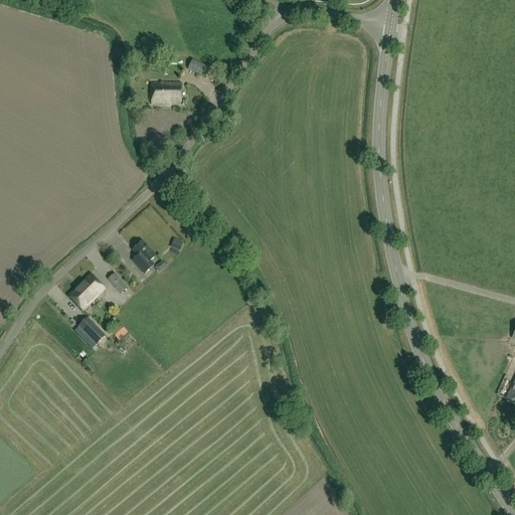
[(204,78),(209,68),(192,59),(188,69),(204,78)]
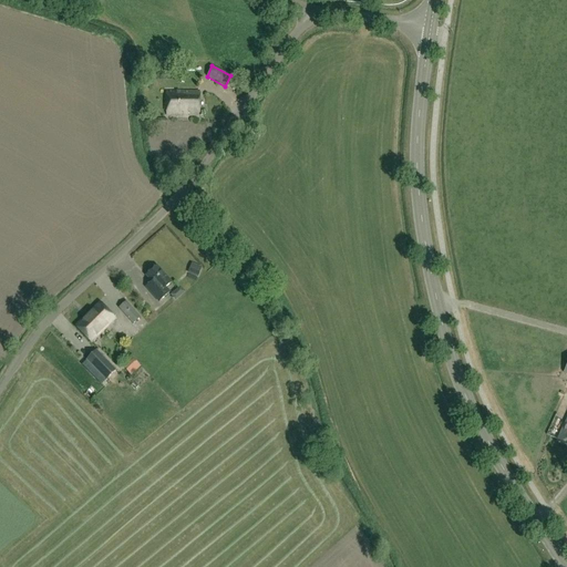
[(199,116),(199,92),(166,92),(166,115),(199,116)]
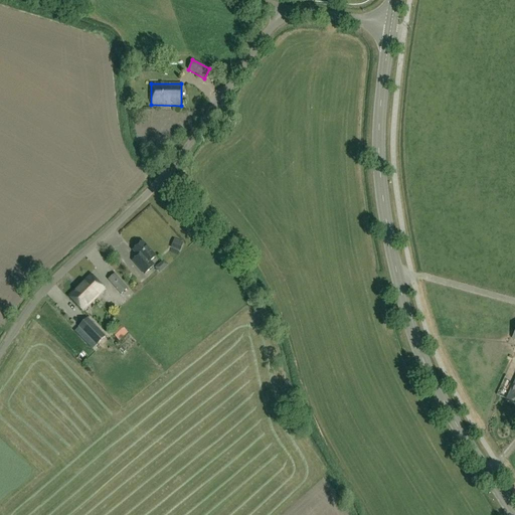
[(144,275),(154,265),(151,261),(156,255),(143,240),(132,250),(137,255),(132,261),(144,275)]
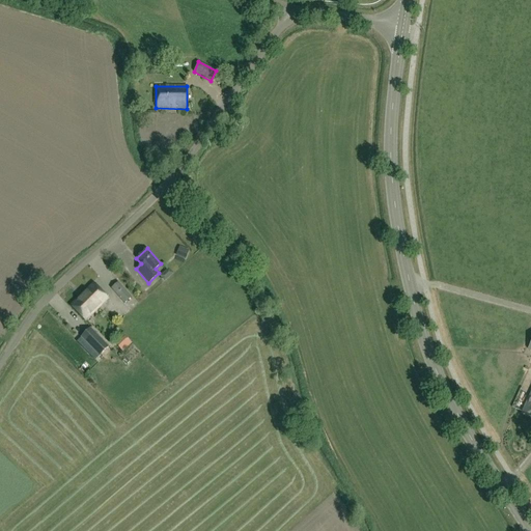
[(163,275),(167,280),(174,275),(171,270),(163,275)]
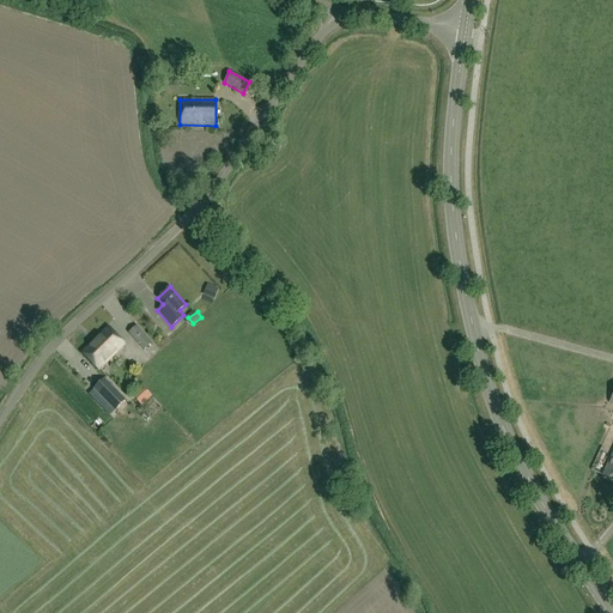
[(144,351),(152,344),(137,327),(128,334),(144,351)]
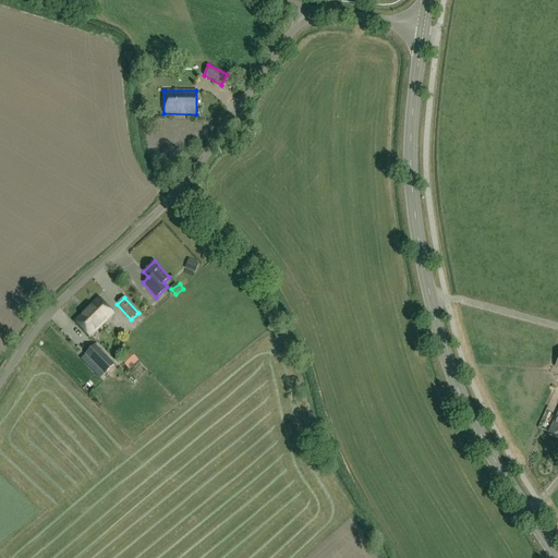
[(92,313),(104,325),(113,314),(98,299),(86,311),(89,314),(92,313)]
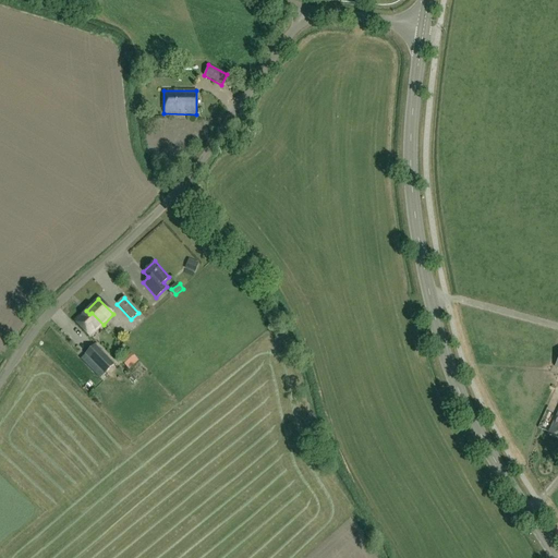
[(89,338),(104,325),(92,313),(89,314),(86,311),(74,322),(89,338)]
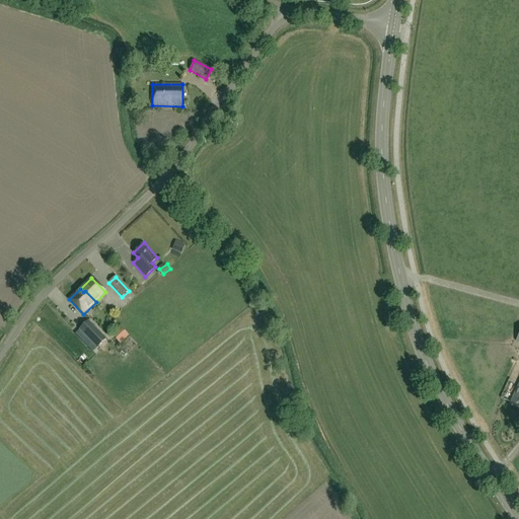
[(96,348),(105,340),(88,320),(79,329),(96,348)]
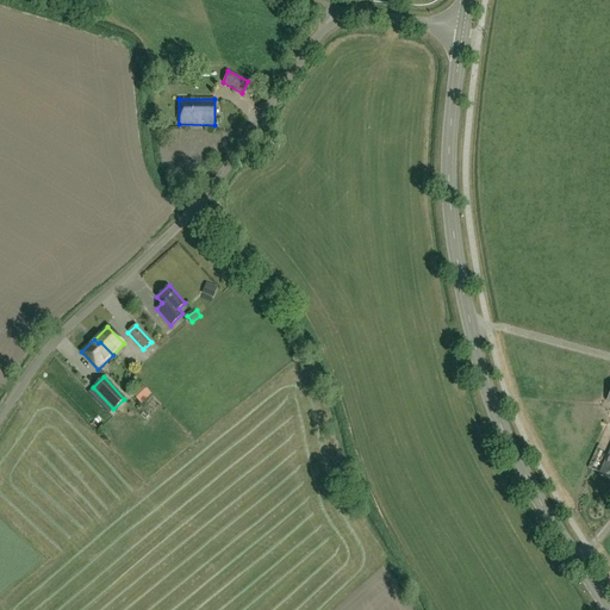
[(143,406),(147,416),(157,411),(153,402),(143,406)]
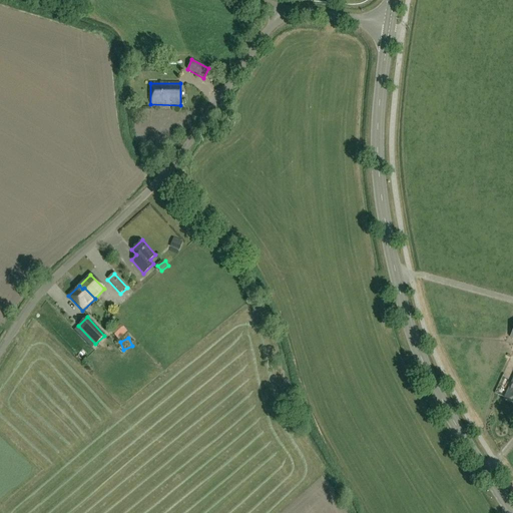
All buildings are outlined.
